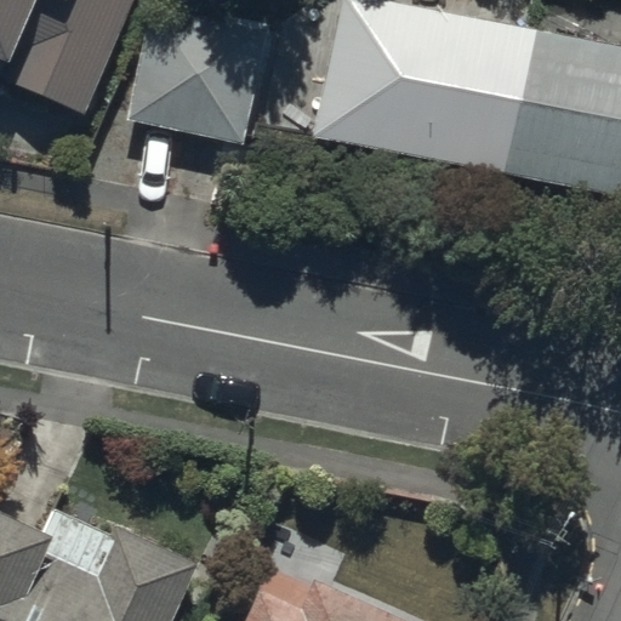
[(0,0),(0,84),(3,80),(84,113),(129,0),(0,0)]
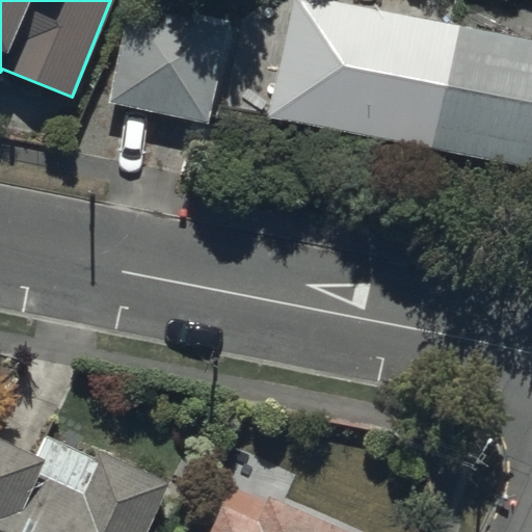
[(531,37),(353,0),(291,0),(267,114),(531,169),(531,37)]
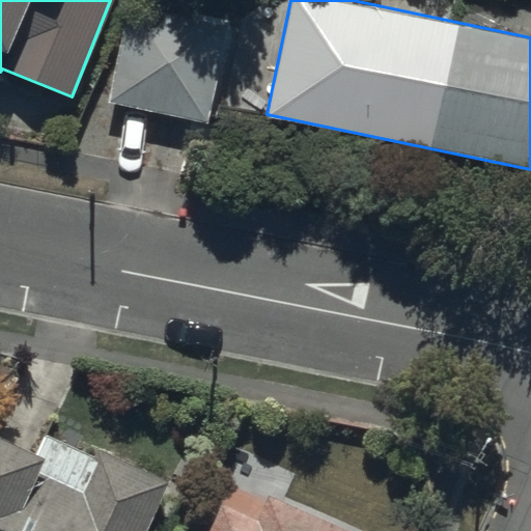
[(208,122),(225,23),(126,4),(109,106),(208,122)]
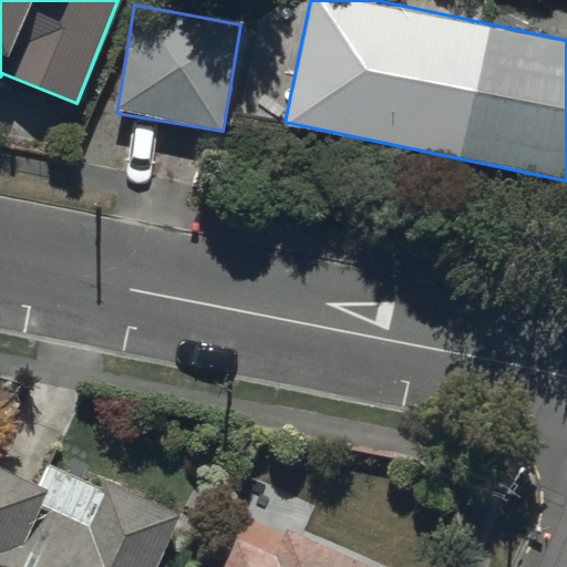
[(0,566),(151,566),(176,511),(107,481),(105,487),(45,461),(37,483),(0,466),(0,566)]
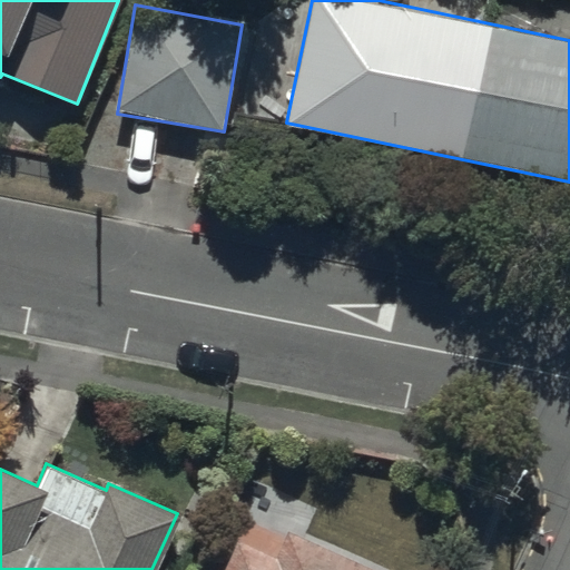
[(381,569),(288,530),(285,537),(246,520),(224,569),(381,569)]
